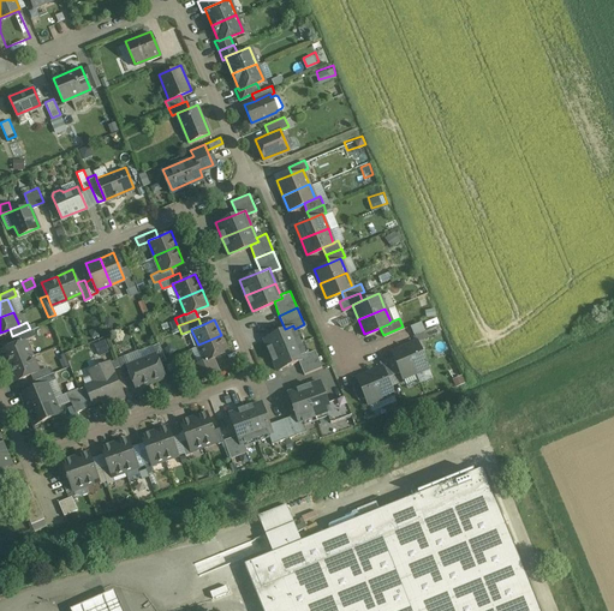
[(285,329),(263,337),(269,353),(299,341),(294,329),(293,325),(285,329)]
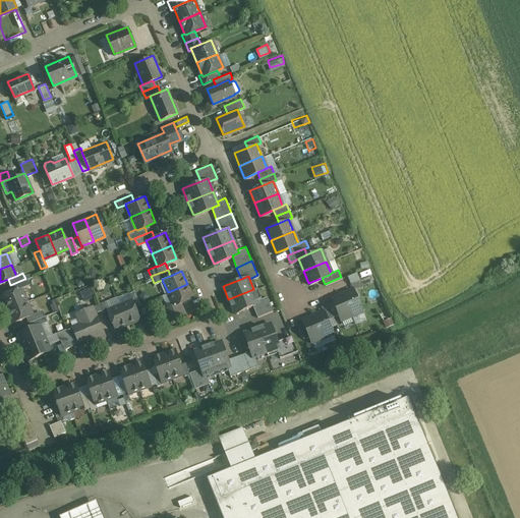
[(24,279),(10,285),(13,290),(20,287),(27,284),(24,279)]
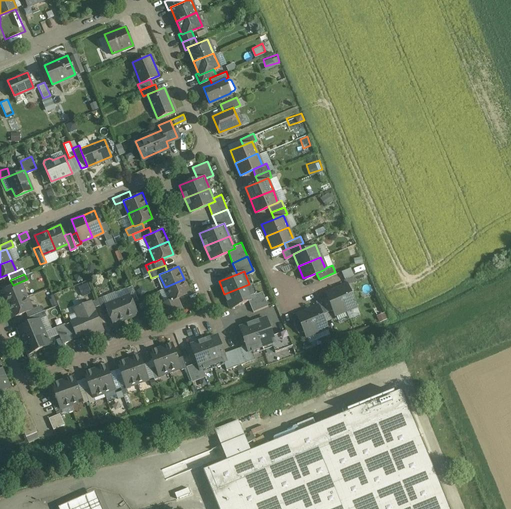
[(184,279),(165,287),(170,299),(170,300),(177,297),(189,292),(184,279)]
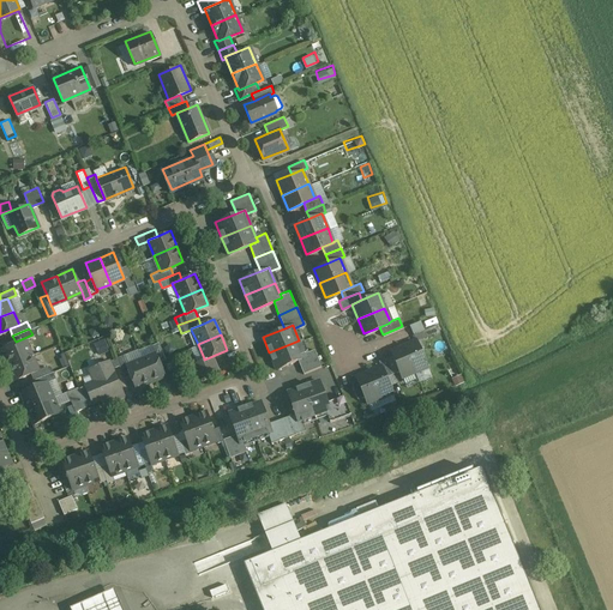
[(95,339),(97,351),(108,349),(106,337),(95,339)]
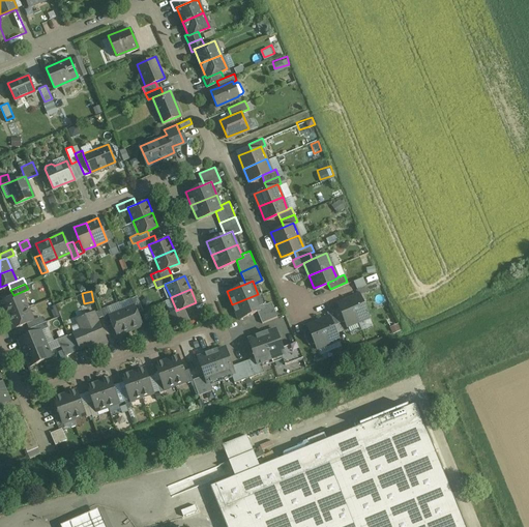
[(13,295),(1,300),(7,314),(27,305),(21,292),(13,295)]
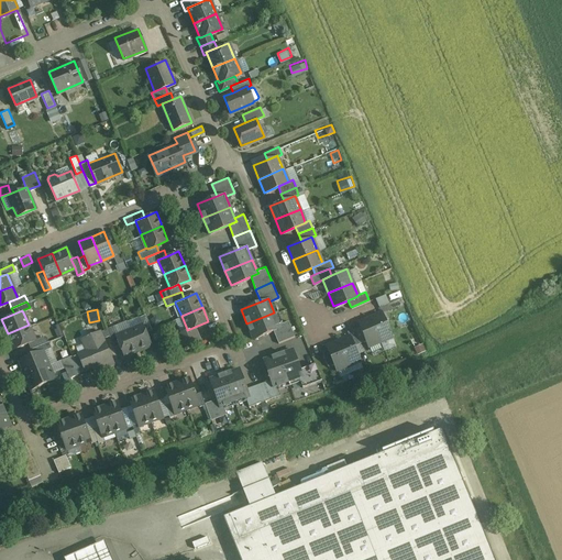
[(390,335),(381,311),(370,316),(379,340),(390,335)]
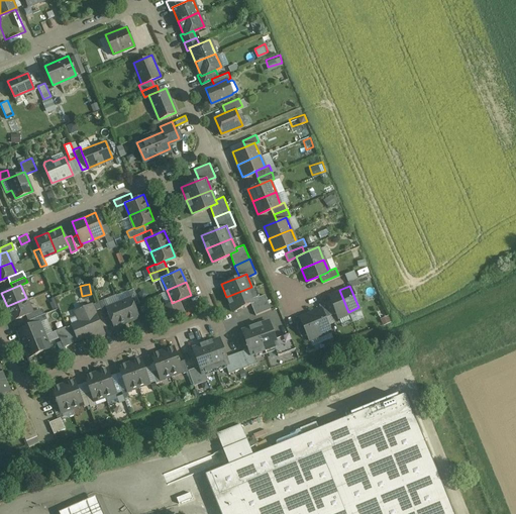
[(139,302),(132,287),(127,290),(130,296),(133,304),(139,302)]
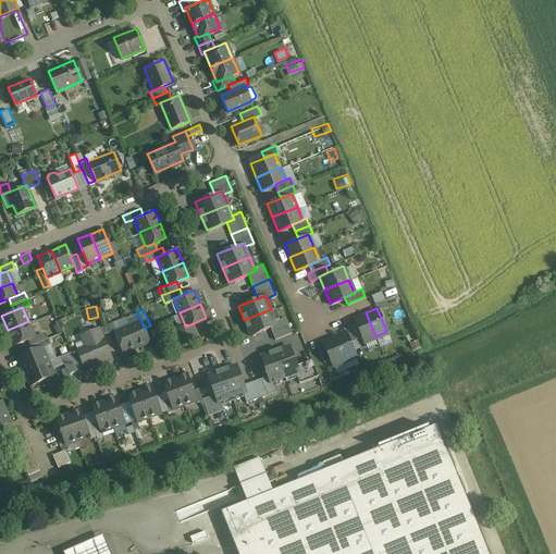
[(271,309),(244,320),(250,334),(276,322),(275,319),(271,309)]
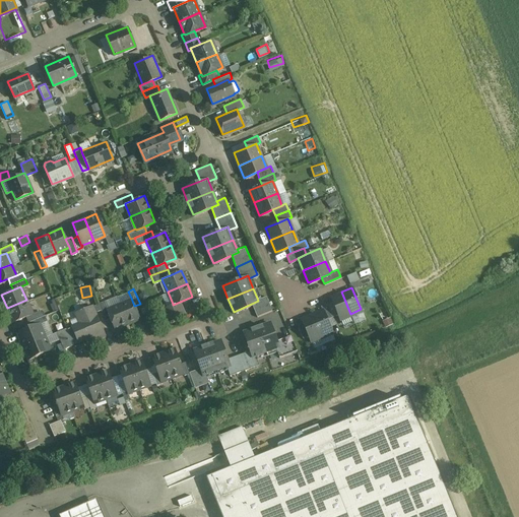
[(341,292),(330,297),(337,313),(339,318),(350,314),(341,292)]
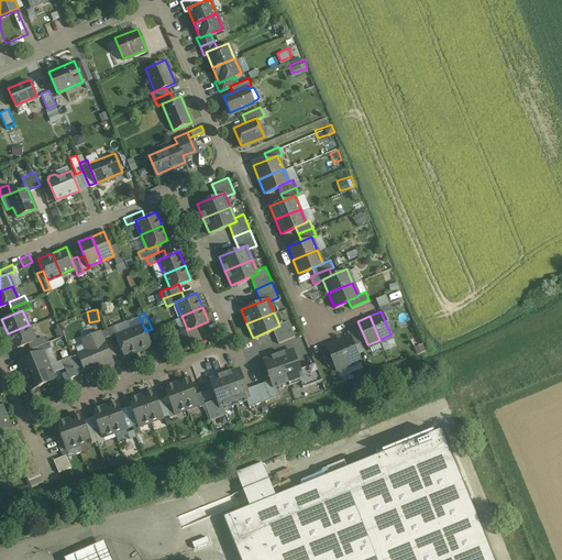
[(287,319),(278,322),(279,326),(273,329),(277,341),(294,335),(287,319)]
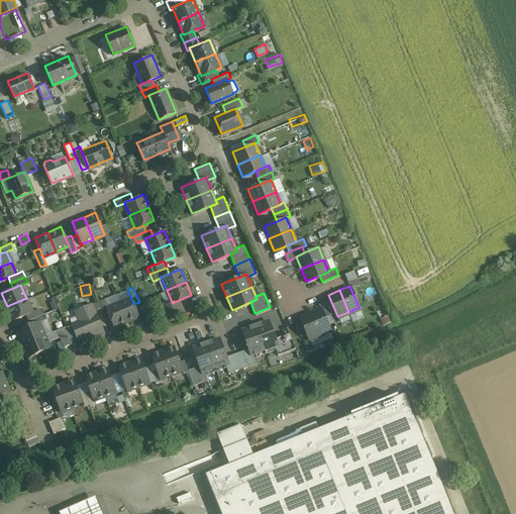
[(133,304),(130,296),(119,301),(127,320),(138,315),(133,304)]
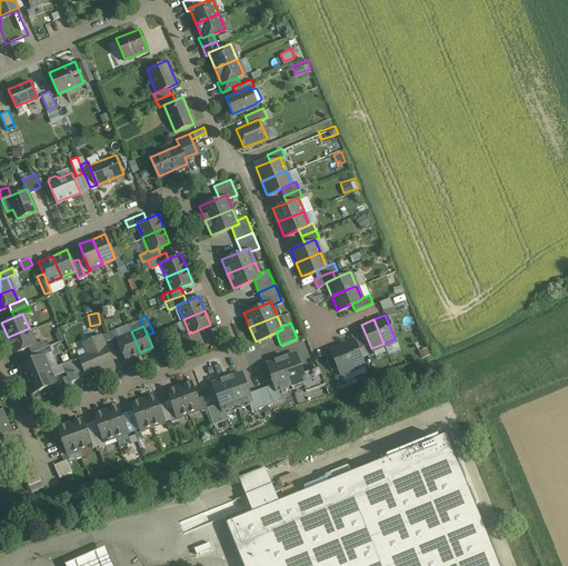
[(29,328),(8,337),(13,351),(28,345),(35,343),(29,328)]
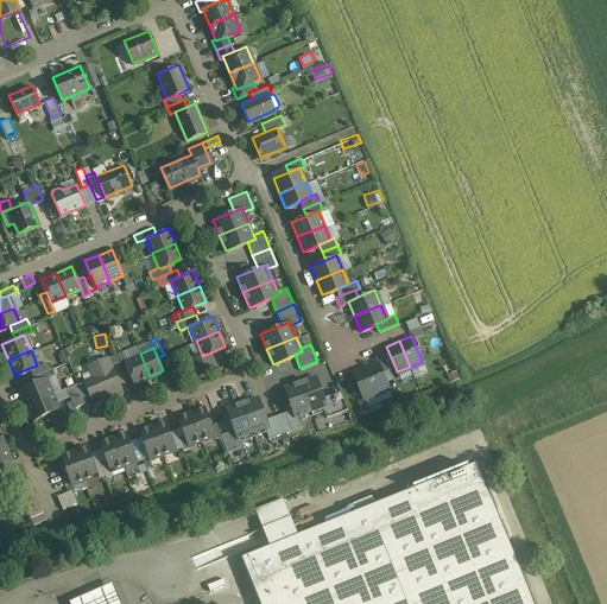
[(121,350),(114,354),(122,373),(128,370),(125,360),(121,350)]
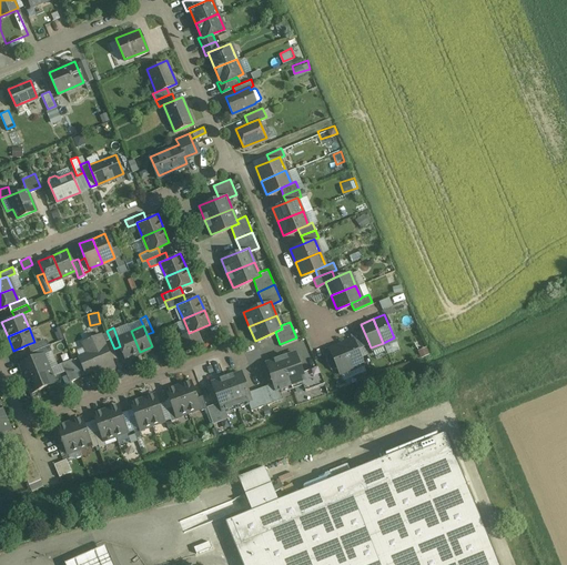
[(363,328),(356,330),(363,344),(368,342),(363,328)]
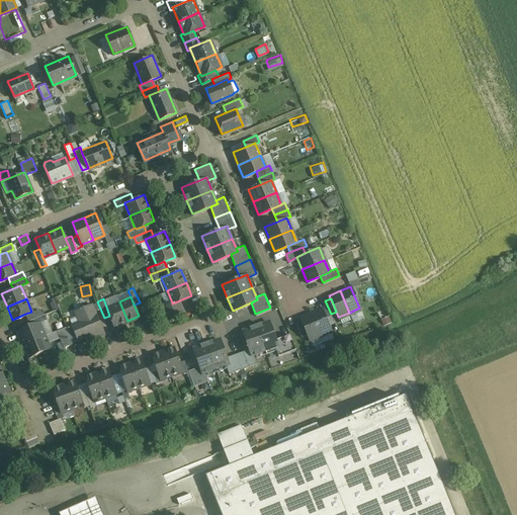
[(179,301),(172,304),(172,303),(162,307),(167,319),(184,312),(183,312),(179,301)]
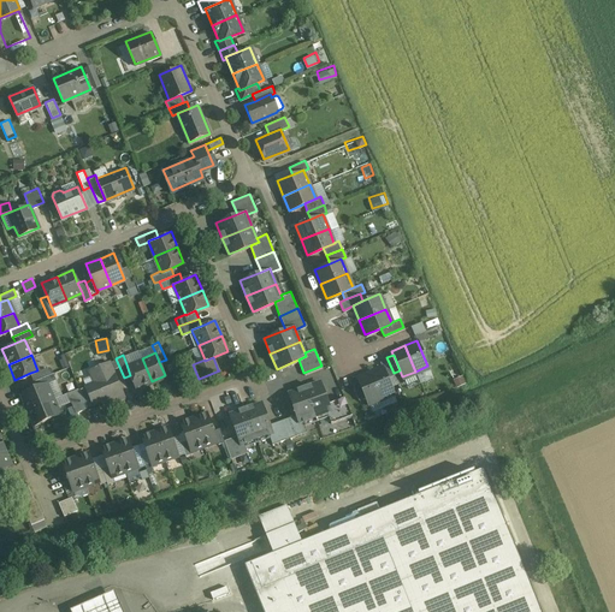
[(394,373),(386,357),(379,361),(382,366),(386,376),(394,373)]
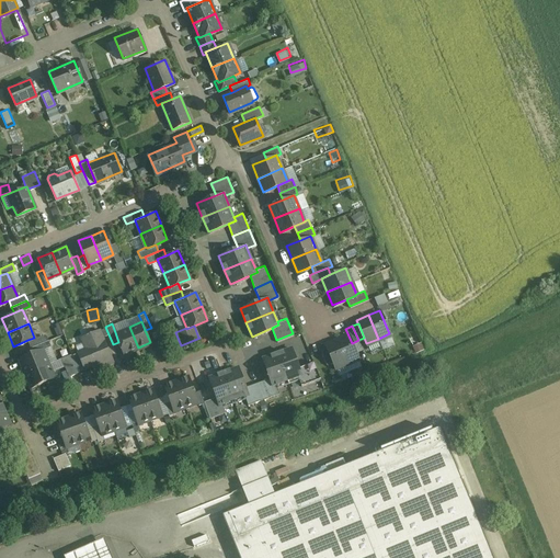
[(115,332),(118,342),(124,353),(138,348),(129,327),(115,332)]
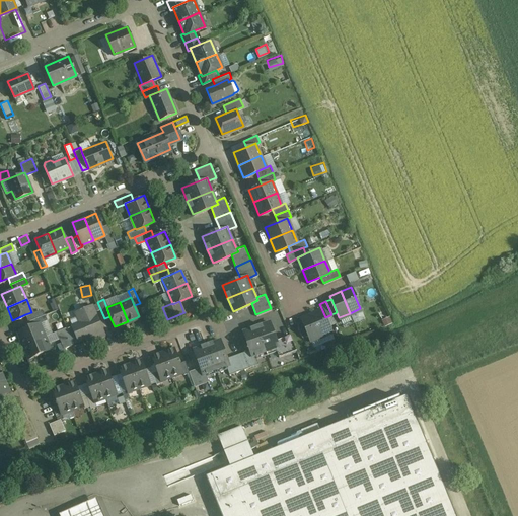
[(91,304),(75,311),(79,321),(72,324),(78,340),(102,329),(91,304)]
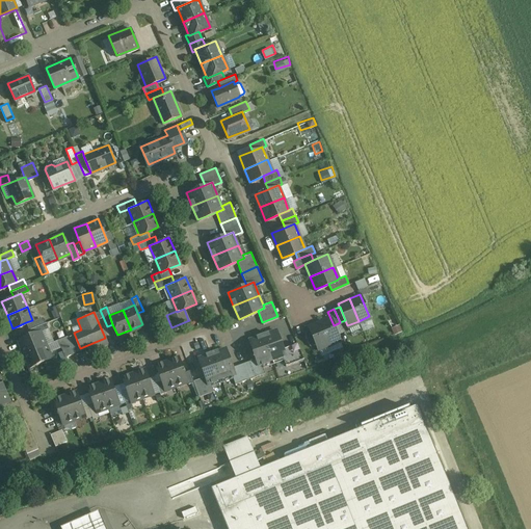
[(32,320),(26,322),(28,328),(44,322),(42,316),(32,320)]
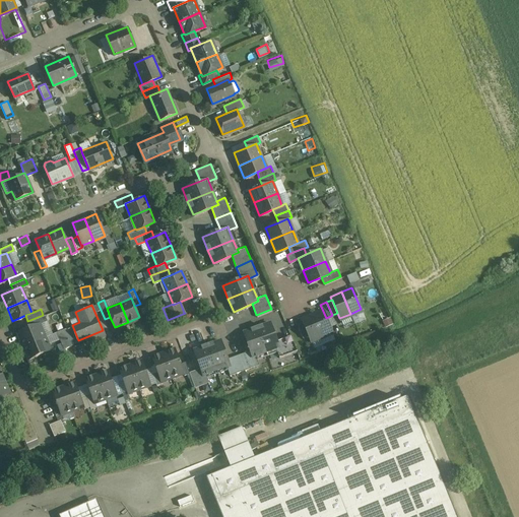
[(326,318),(322,309),(312,314),(321,335),(331,331),(326,318)]
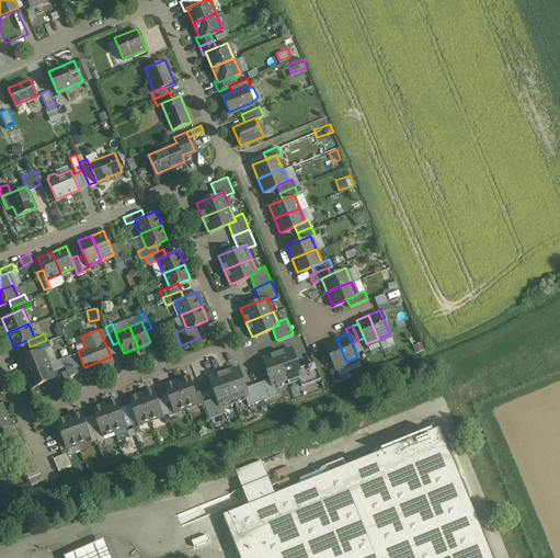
[(46,340),(30,346),(32,352),(42,349),(43,349),(50,345),(48,339),(46,340)]
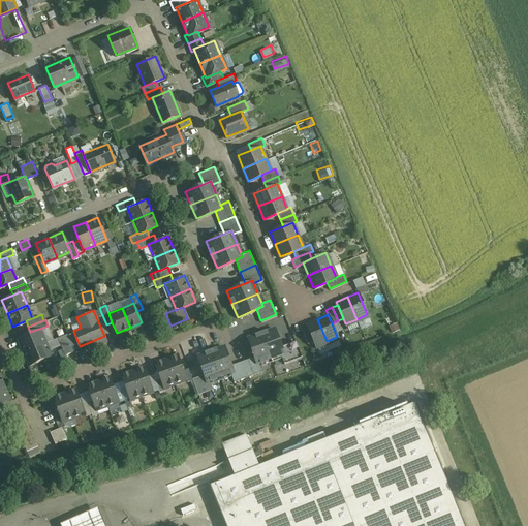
[(317,319),(306,323),(308,327),(313,340),(316,346),(327,341),(317,319)]
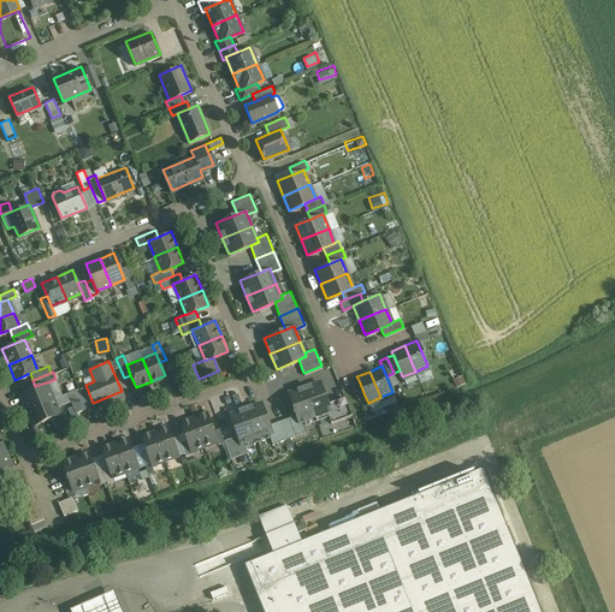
[(319,380),(303,386),(314,416),(326,411),(330,410),(327,402),(319,380)]
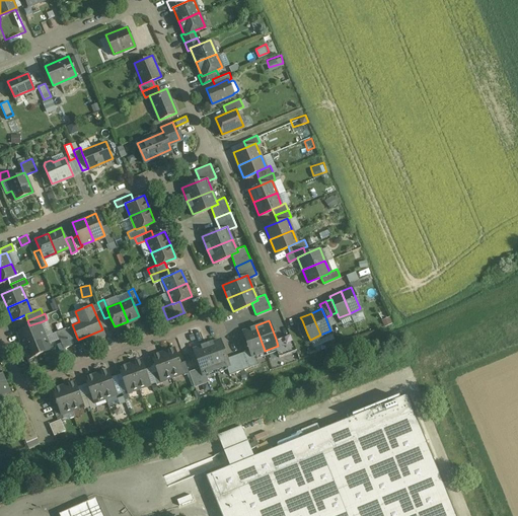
[(307,334),(302,320),(296,322),(301,336),(307,334)]
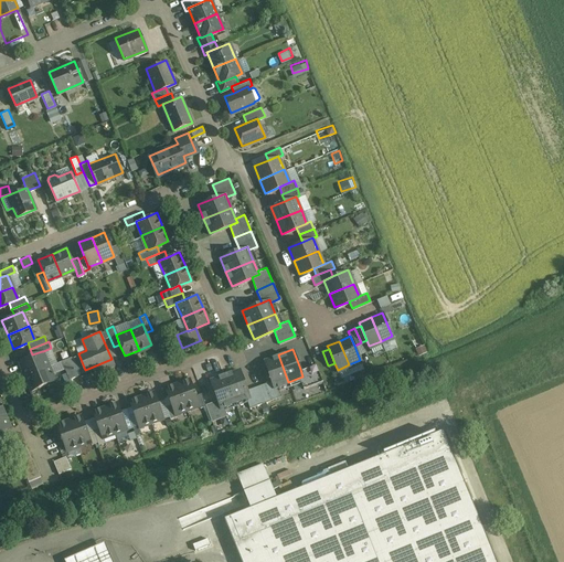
[(32,354),(19,361),(22,370),(23,370),(25,374),(49,366),(43,351),(42,351),(32,354)]
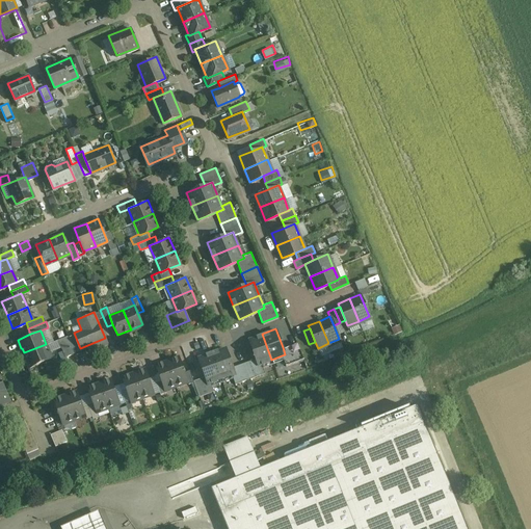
[(80,348),(74,333),(68,336),(74,350),(80,348)]
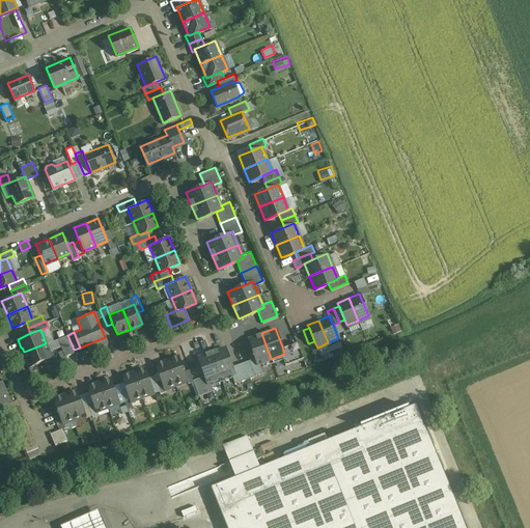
[(261,333),(248,337),(255,357),(257,364),(260,363),(271,359),(261,333)]
